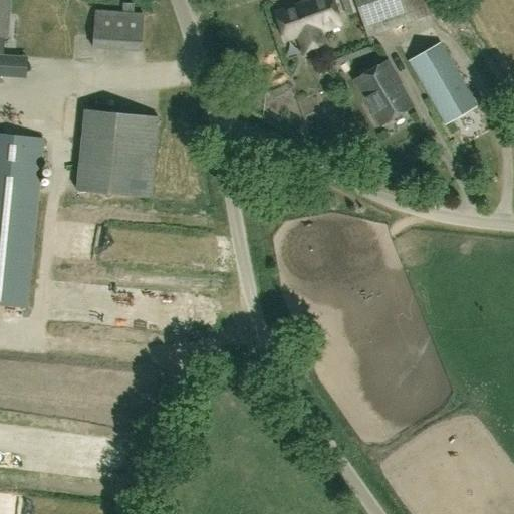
[(0,0),(0,76),(2,76),(4,36),(6,36),(8,0),(0,0)]
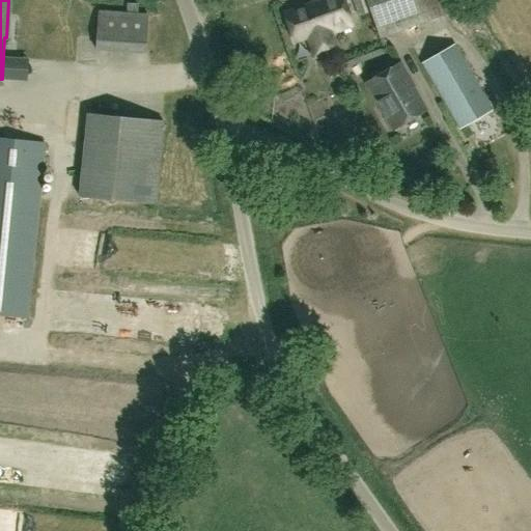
[(353,25),(343,0),(310,0),(312,2),(283,12),(295,43),(306,38),(310,42),(308,44),(313,58),(335,50),(330,34),(353,25)]
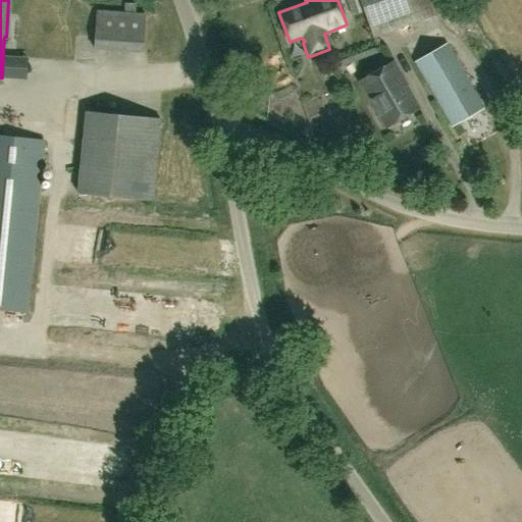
[(359,0),(371,33),(438,8),(435,0),(359,0)]
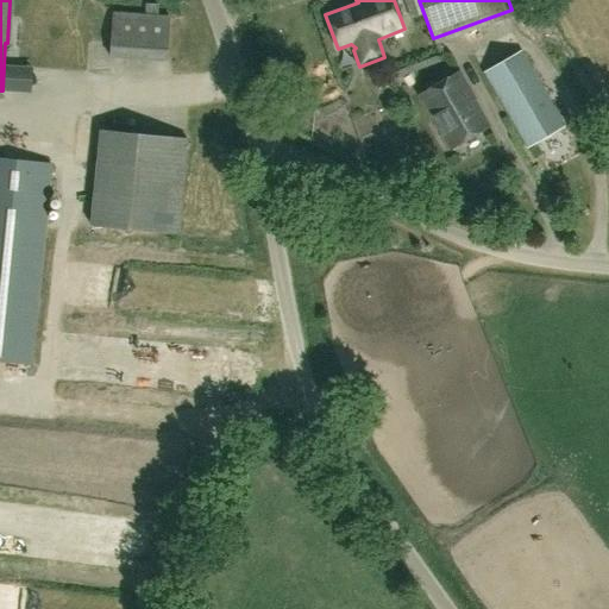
[(169,18),(113,14),(110,57),(165,62),(169,18)]
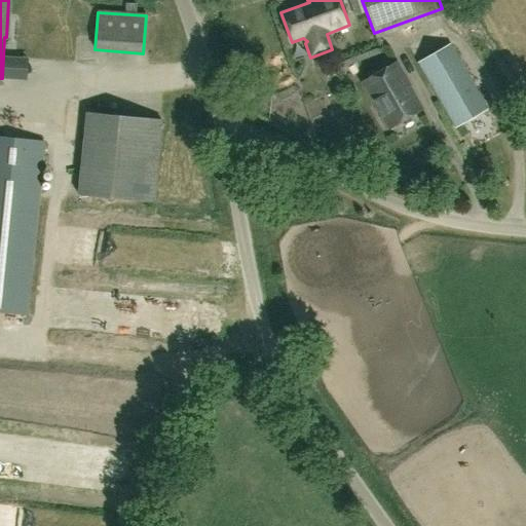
[(455,127),(487,109),(450,44),(417,63),(455,127)]
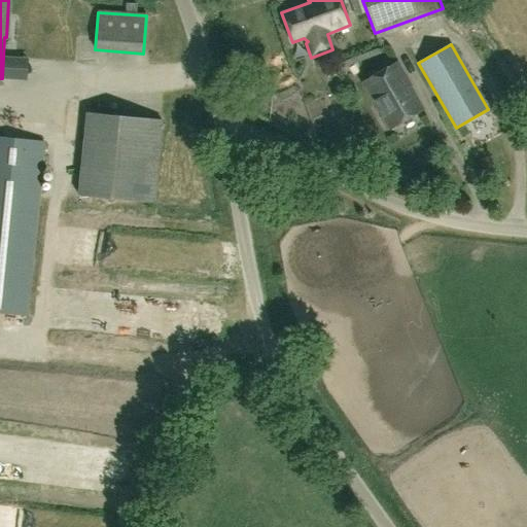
[(390,128),(421,109),(403,79),(406,78),(397,64),(364,83),(390,128)]
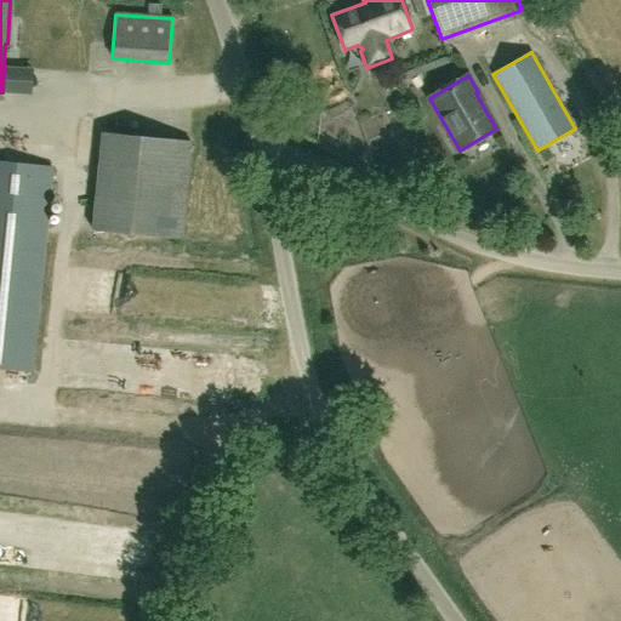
[(92,217),(174,231),(186,153),(159,149),(161,136),(137,131),(136,138),(107,134),(92,217)]
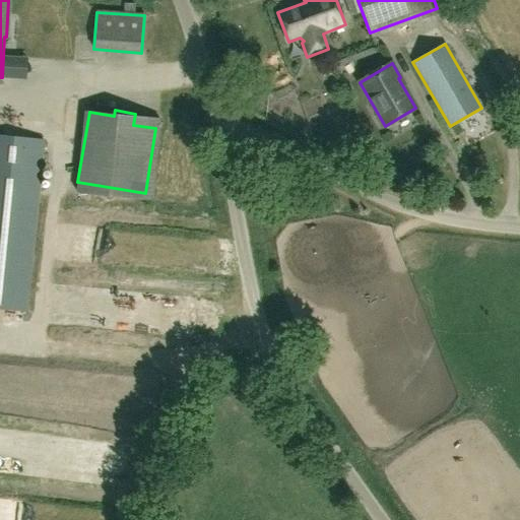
[(0,308),(26,311),(43,139),(0,135),(0,308)]
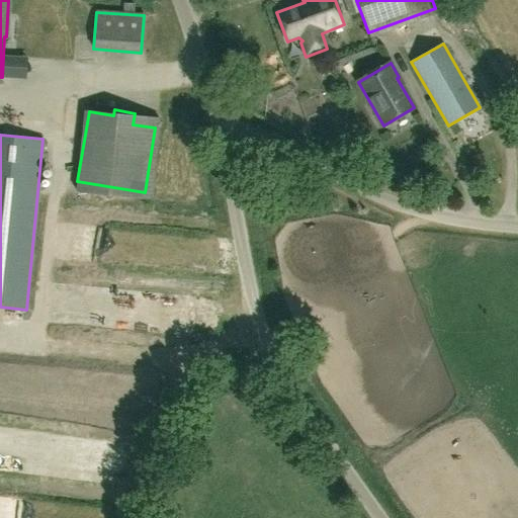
All buildings are outlined.
